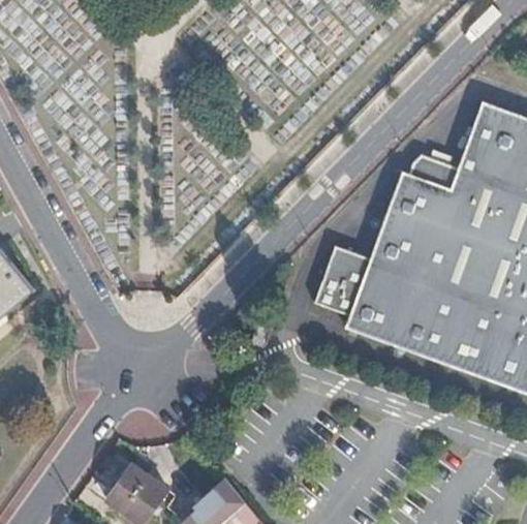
[(345,329),(526,391),(526,119),(478,103),(457,167),(419,154),(400,173),(369,262),(332,249),(314,304),(350,316),(345,329)]
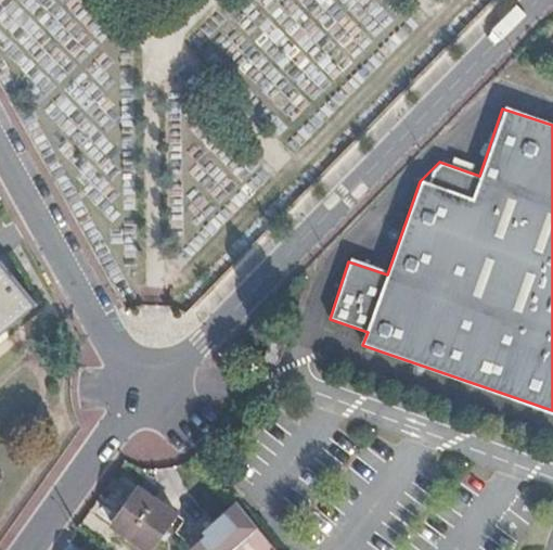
[(0,343),(39,311),(2,267),(0,268),(0,343)]
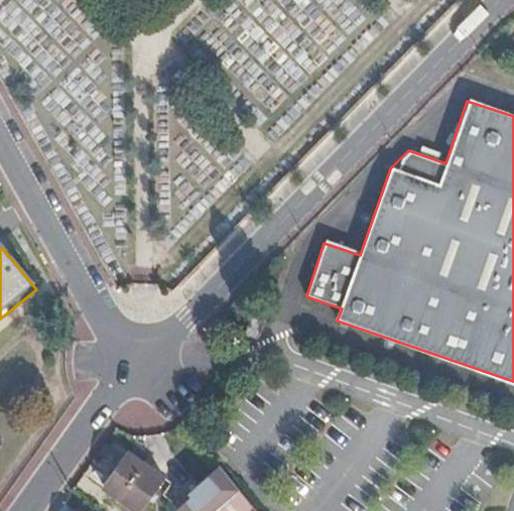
[(166,481),(133,457),(108,492),(134,510),(145,510),(166,481)]
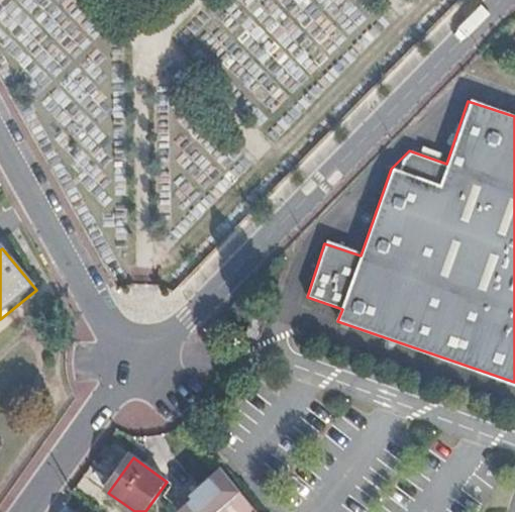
[(224,511),(243,496),(223,472),(178,510),(179,511),(224,511)]
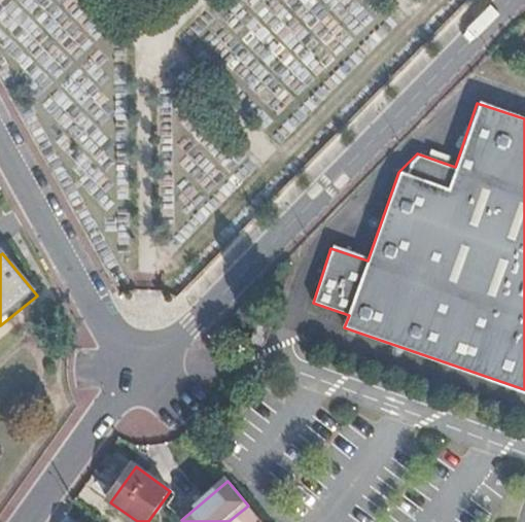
[(260,521),(255,515),(248,506),(229,521),(260,521)]
